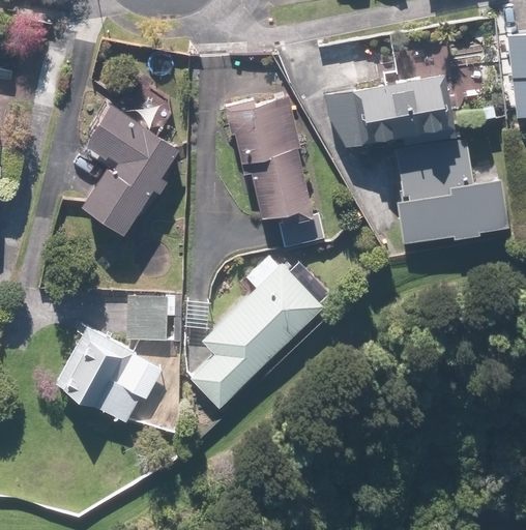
[(525,30),(502,34),(512,99),(525,97),(525,30)]
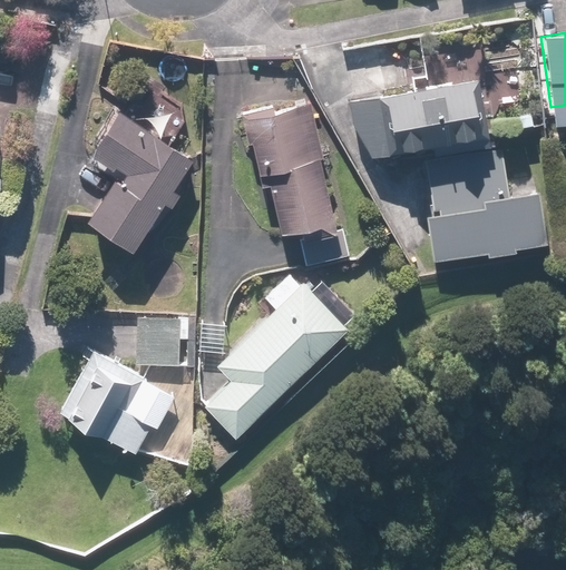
[(480,148),(474,110),(533,101),(526,61),(497,67),(493,43),(441,52),(447,88),(379,98),(388,149),(437,141),(439,155),(480,148)]
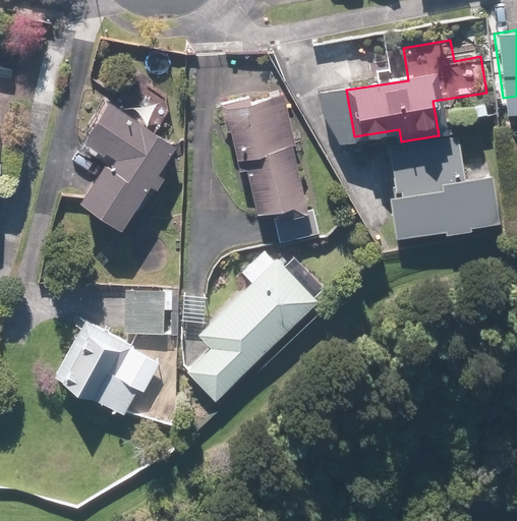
[(231,104),(242,172),(249,170),(256,214),(292,208),(294,216),(306,214),(286,95),(231,104)]
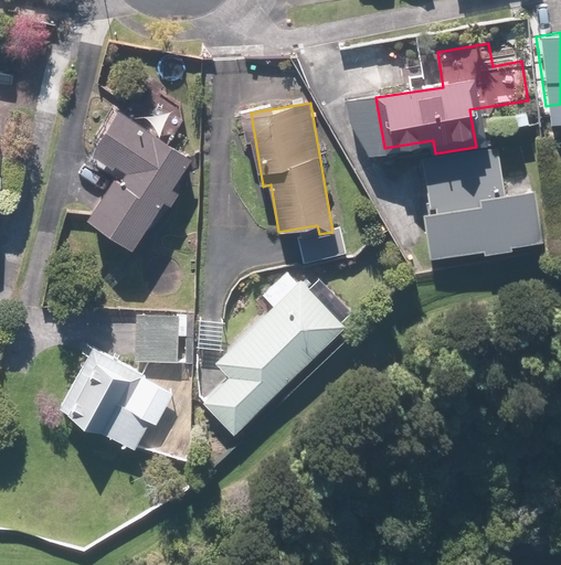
[(189,159),(149,131),(86,223),(127,252),(161,202),(167,205),(177,191),(170,187),(189,159)]
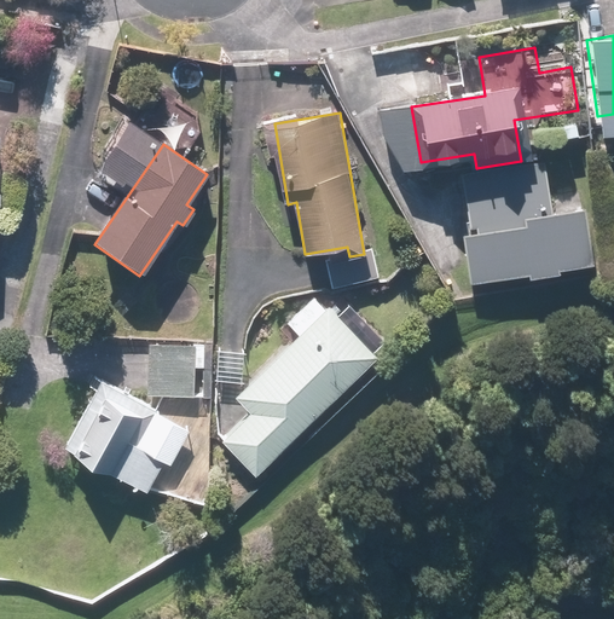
[(545,165),(465,178),(474,235),(464,237),(473,284),(529,275),(531,281),(559,276),(557,271),(591,266),(581,210),(554,215),(545,165)]
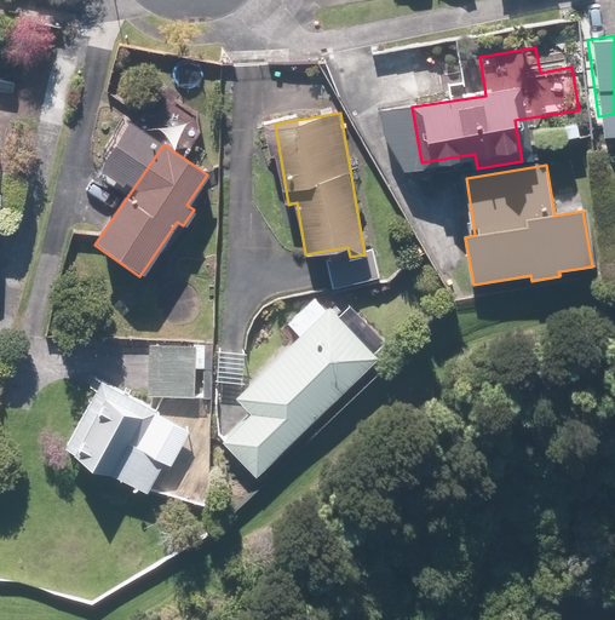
[(257,476),(378,357),(373,354),(385,342),(349,304),(337,316),(328,308),(325,311),(312,299),(287,325),(300,338),(236,401),(251,417),(223,443),(257,476)]
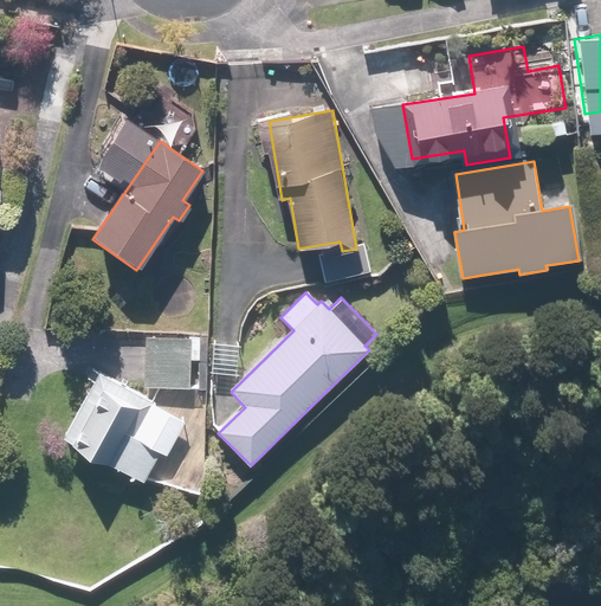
[(194,336),(149,335),(148,387),(194,388),(194,336)]
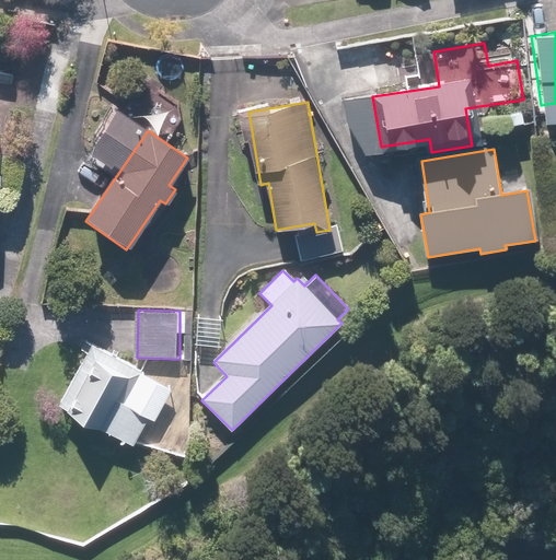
[(173,391),(92,346),(56,410),(83,426),(76,440),(108,458),(118,440),(139,451),(173,391)]
